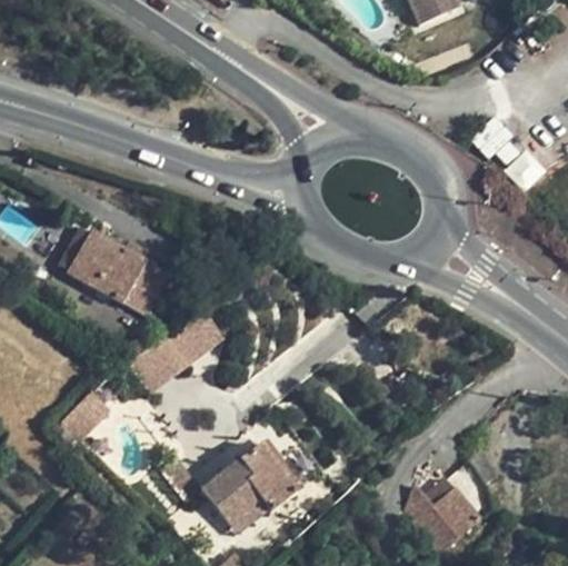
[(409,0),(420,23),(460,7),(457,0),(409,0)]
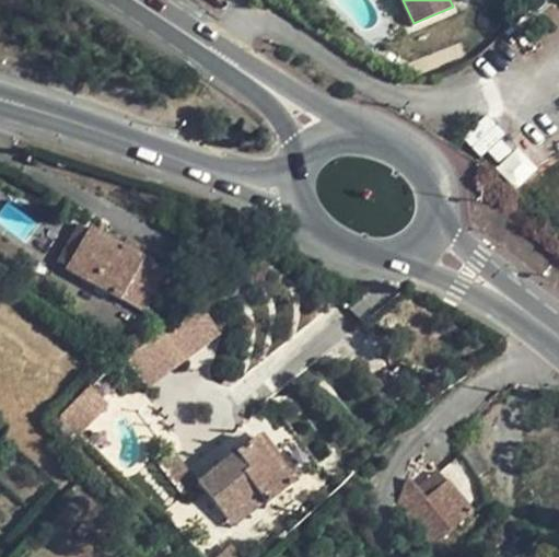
[(498,162),(515,184),(536,166),(517,146),(498,162)]
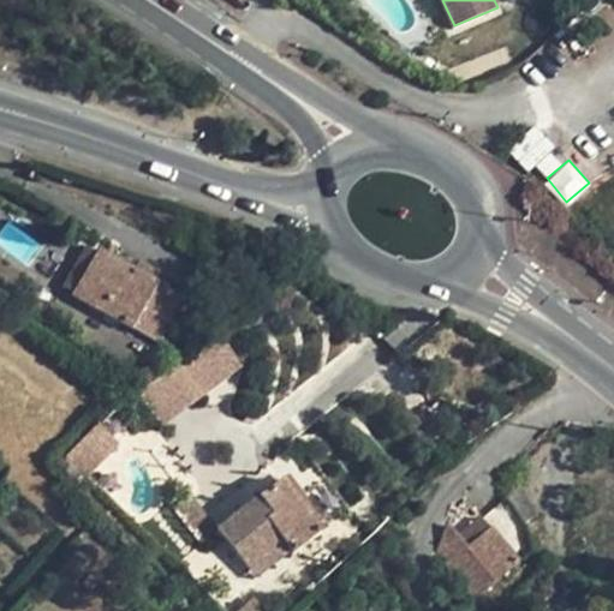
[(96,253),(84,246),(63,286),(73,292),(96,253)]
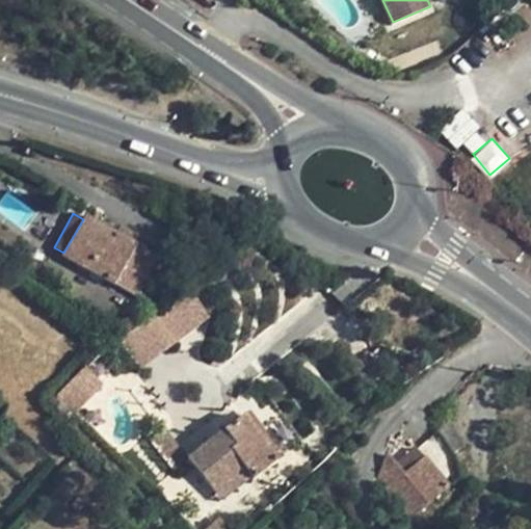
[(63,253),(62,255),(135,296),(155,261),(171,271),(183,265),(181,263),(163,252),(160,249),(155,258),(128,242),(131,236),(118,228),(114,235),(84,217),(83,219),(63,253)]
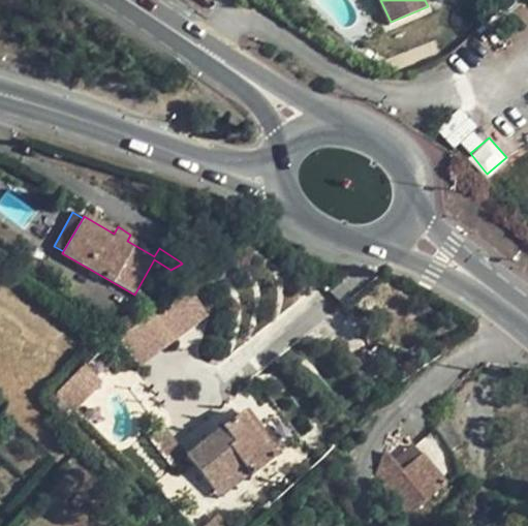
[(192,285),(122,336),(142,363),(211,312),(192,285)]
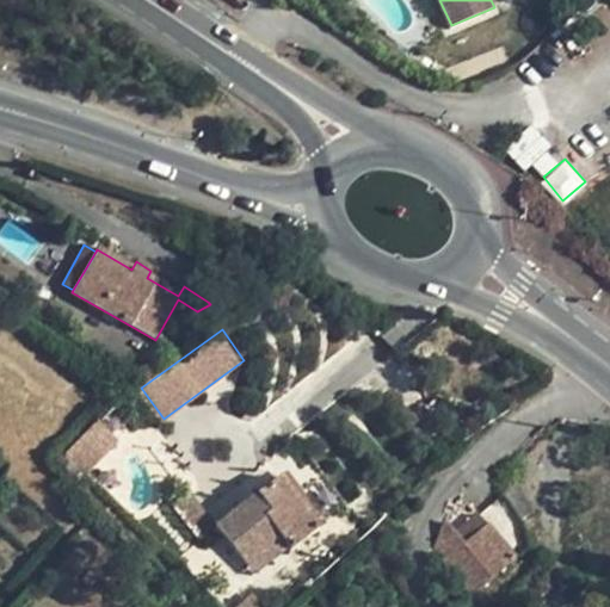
[(118,440),(97,420),(67,451),(88,471),(118,440)]
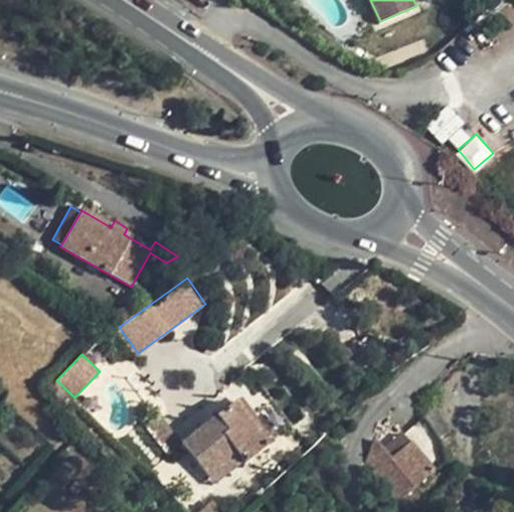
[(452,429),(426,392),(415,401),(440,438),(452,429)]
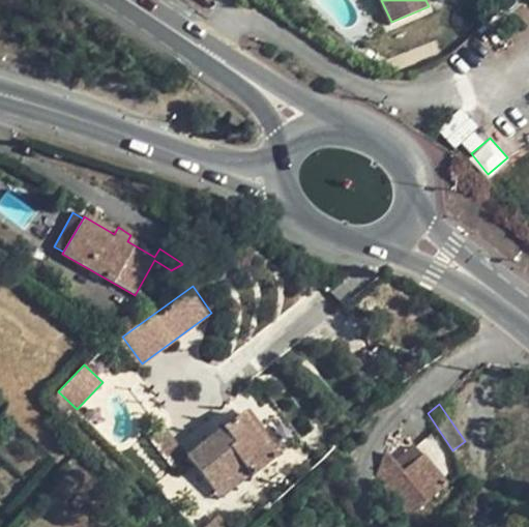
[(242,413),(186,456),(213,490),(243,467),(250,475),(252,478),(277,459),(242,413)]
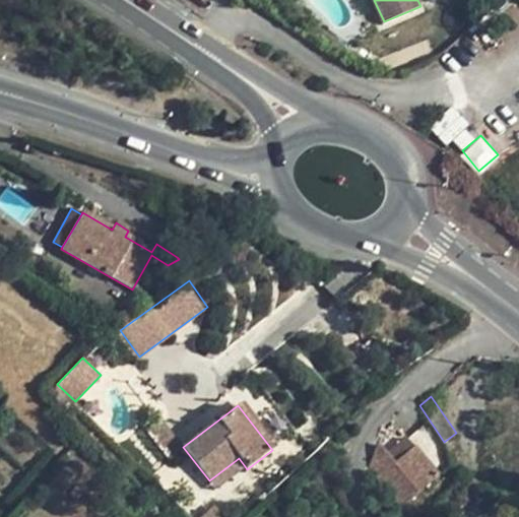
[(406,436),(387,453),(394,462),(414,445),(406,436)]
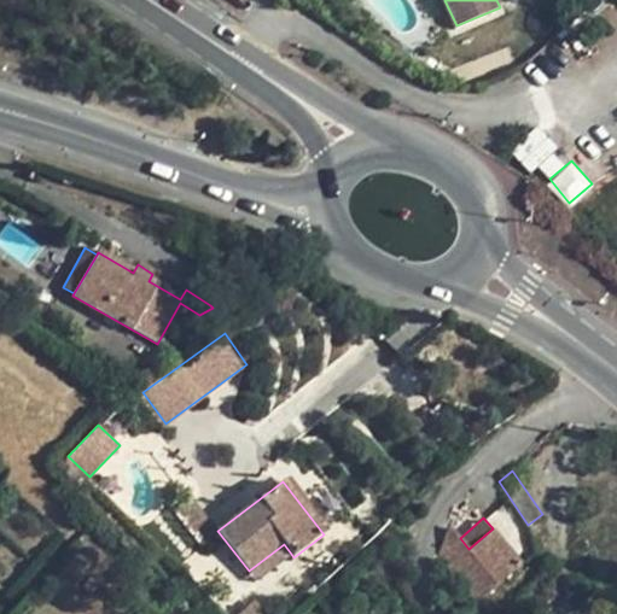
[(469,549),(449,526),(438,553),(478,600),(522,563),(493,528),(469,549)]
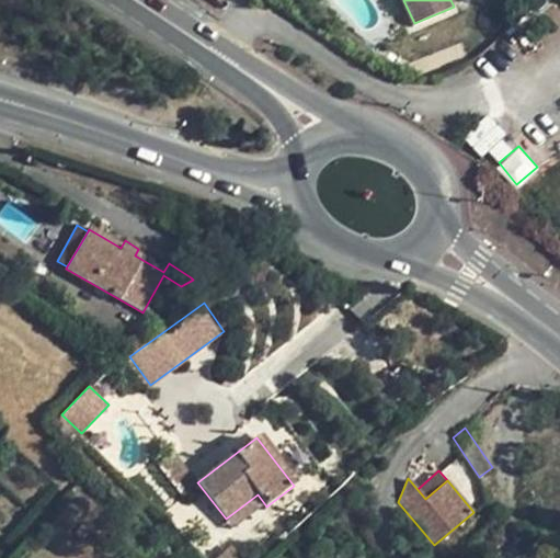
[(264,503),(258,494),(226,519),(232,527),(264,503)]
